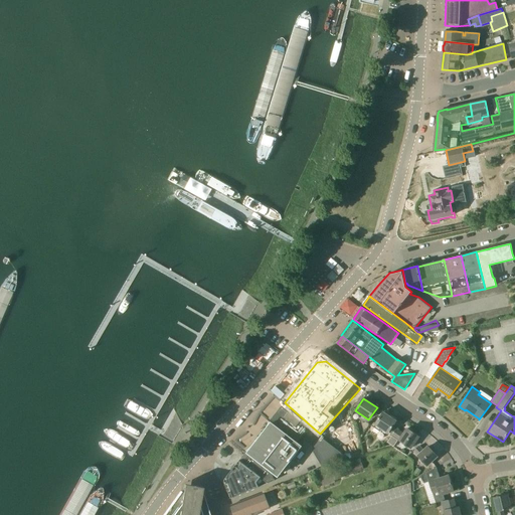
[(279,477),(303,446),(296,441),(304,431),(309,435),(314,428),(309,424),(287,404),(272,422),(271,421),(270,420),(267,426),(265,432),(261,437),(256,442),(252,446),(246,451),(246,452),(247,451),(253,456),(252,458),(255,461),(267,470),(273,474),(274,473),(279,477)]
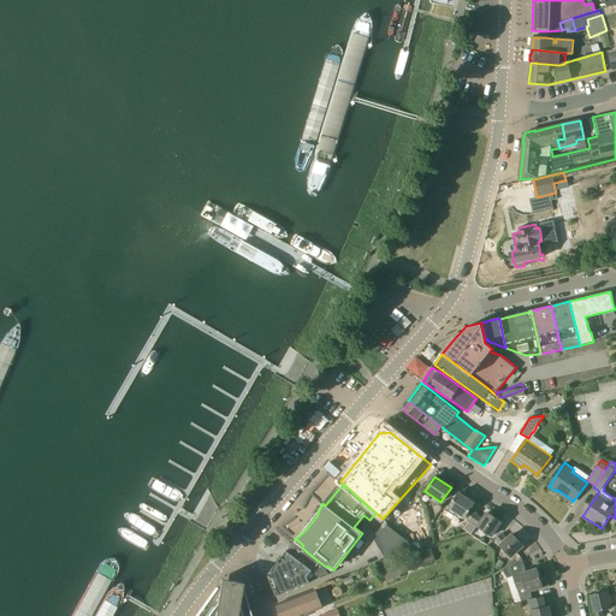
[(465,519),(465,517),(469,510),(474,504),(458,493),(446,511),(455,516),(457,514),(465,519)]
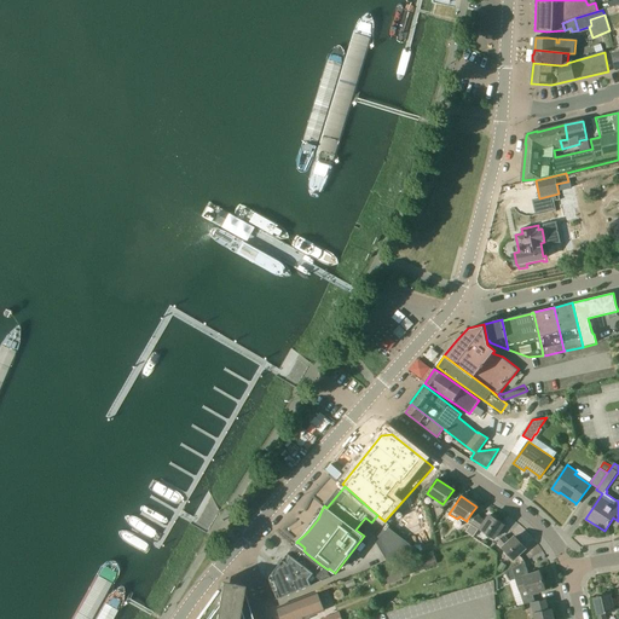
[(493,539),(497,534),(503,525),(490,515),(485,522),(476,516),(472,522),(470,524),(493,539)]
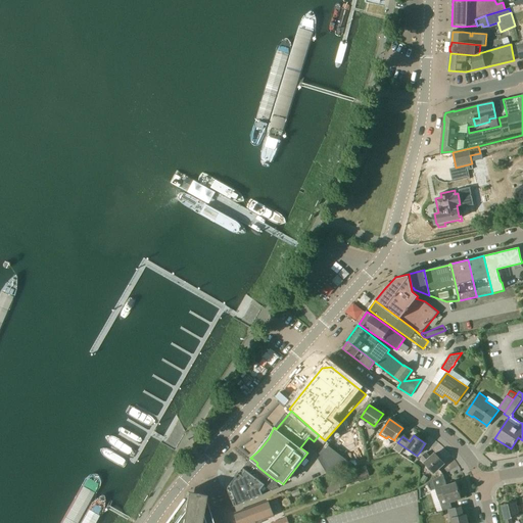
[(328,475),(350,464),(329,446),(319,460),(328,475)]
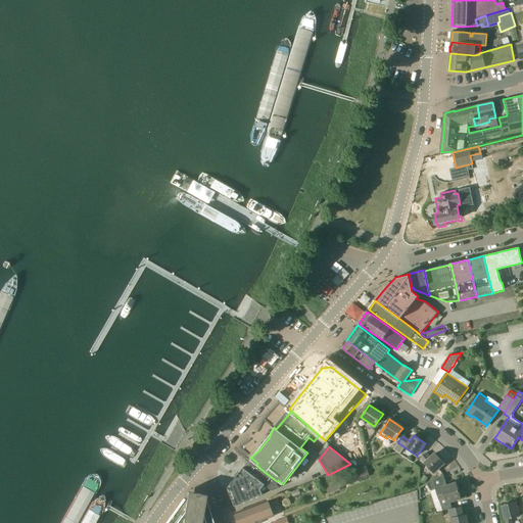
[(433,473),(436,470),(444,463),(435,454),(430,458),(426,453),(420,459),(433,473)]
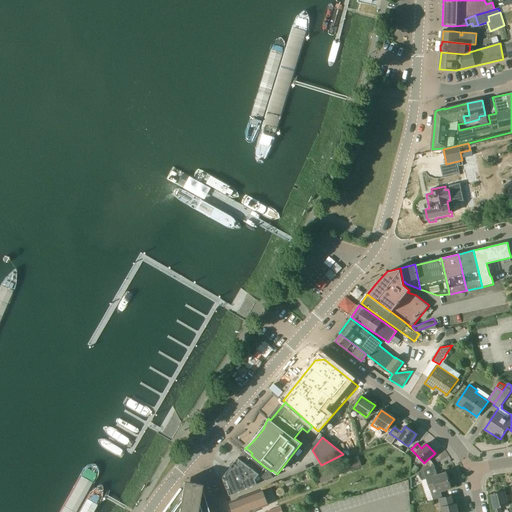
[(251,455),(244,450),(224,476),(224,477),(223,478),(223,479),(223,480),(224,480),(230,495),(273,478),(271,471),(265,467),(254,458),(251,455)]
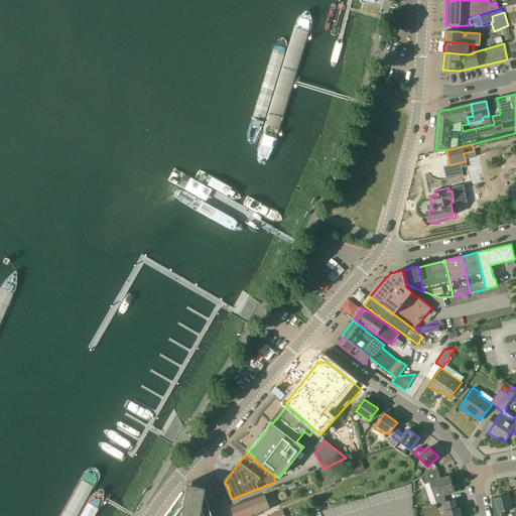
[(362,460),(341,467),(345,478),(365,471),(362,460)]
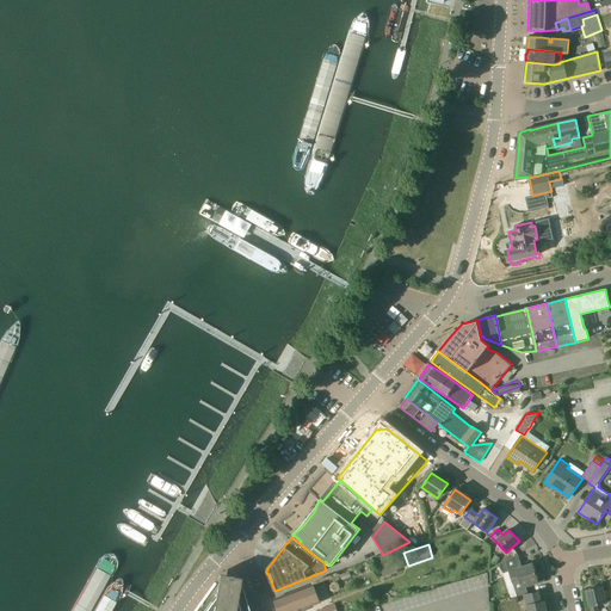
[(532,563),(522,567),(518,555),(491,569),(491,581),(493,581),(493,582),(505,574),(504,573),(505,573),(513,597),(524,594),(528,593),(525,587),(538,582),(532,563)]
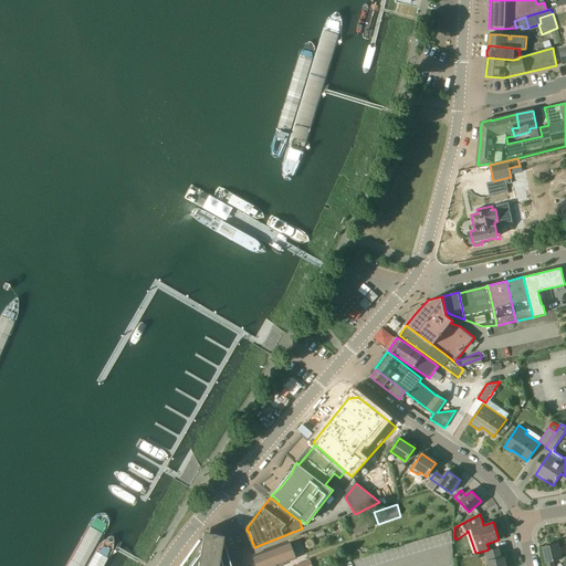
[(368,527),(364,517),(350,523),(355,535),(368,530),(368,527)]
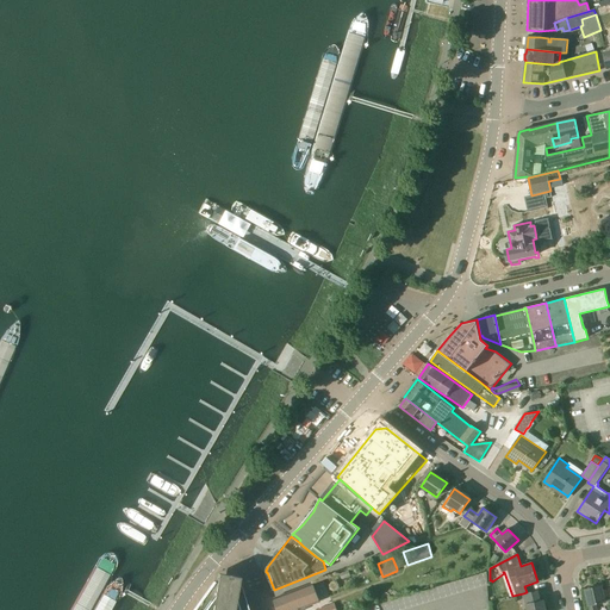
[(466,589),(480,587),(479,576),(466,577),(466,589)]
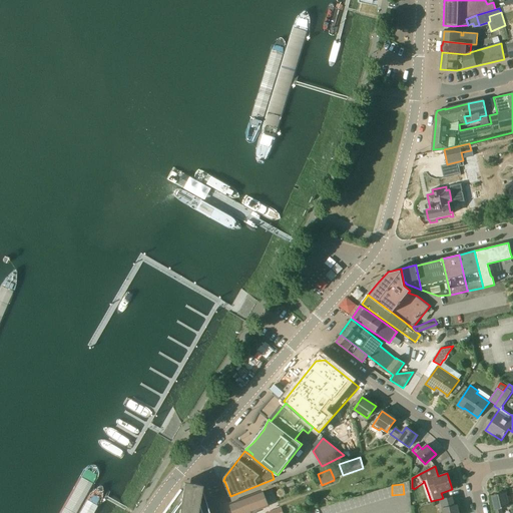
[(207,512),(202,494),(197,491),(197,489),(196,488),(195,486),(193,485),(192,485),(190,485),(188,485),(186,486),(185,487),(184,489),(184,491),(179,490),(162,512),(207,512)]
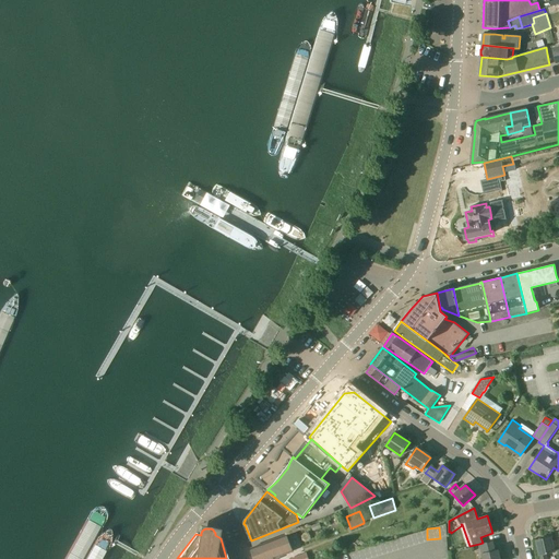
[(251,548),(253,556),(253,558),(275,558),(293,551),(286,535),(260,545),(252,548),(251,548)]
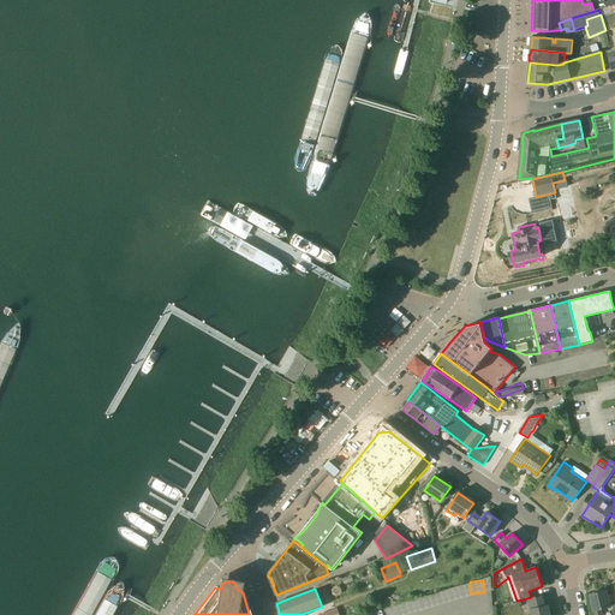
[(610,608),(609,602),(607,595),(607,591),(590,595),(595,614),(601,614),(601,609),(610,608)]
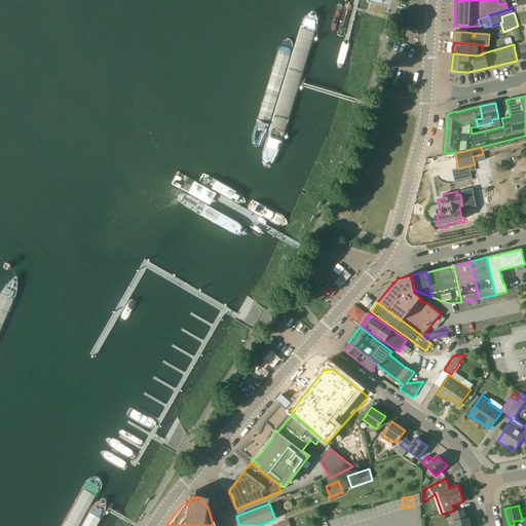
[(471,525),(470,523),(468,517),(465,518),(463,510),(454,512),(454,511),(451,512),(454,525),(471,525)]
